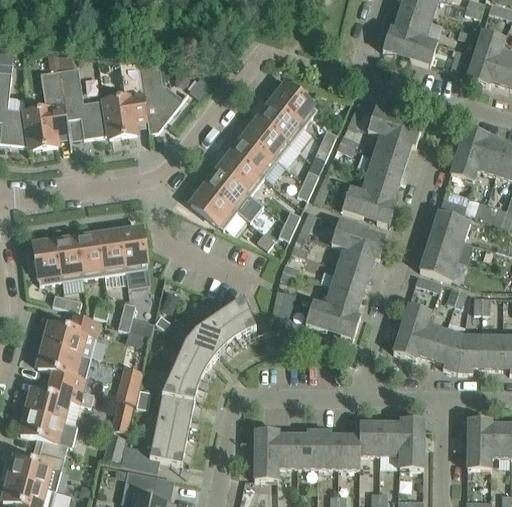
[(431,19),(438,0),(398,0),(398,1),(402,3),(401,9),(431,19)]
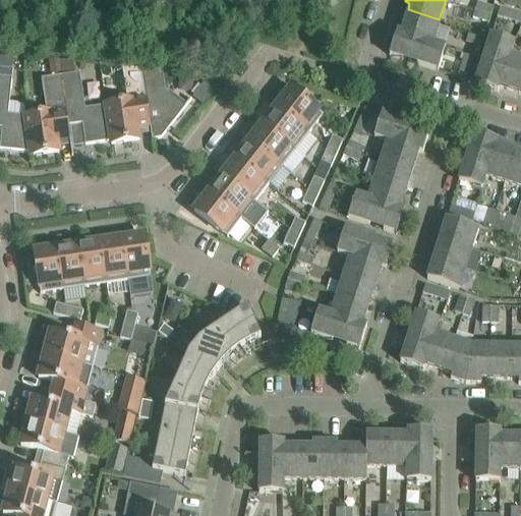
[(494,2),(487,0),(476,0),(474,5),(490,10),(494,2)]
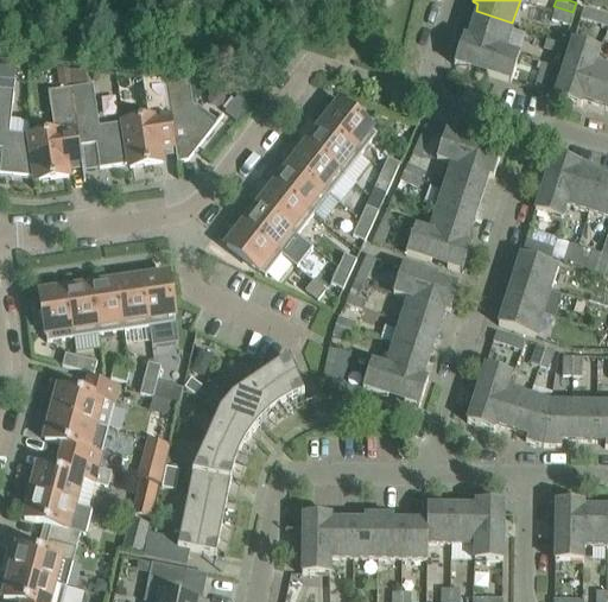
[(596,8),(582,4),(580,13),(593,18),(596,8)]
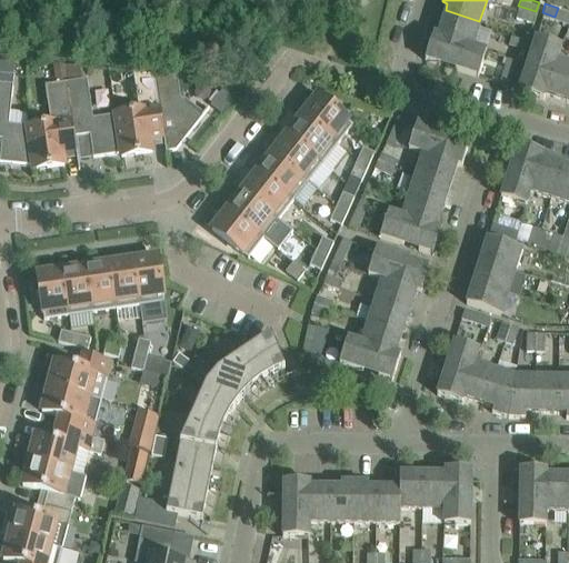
[(518,6),(516,14),(533,20),(536,11),(518,6)]
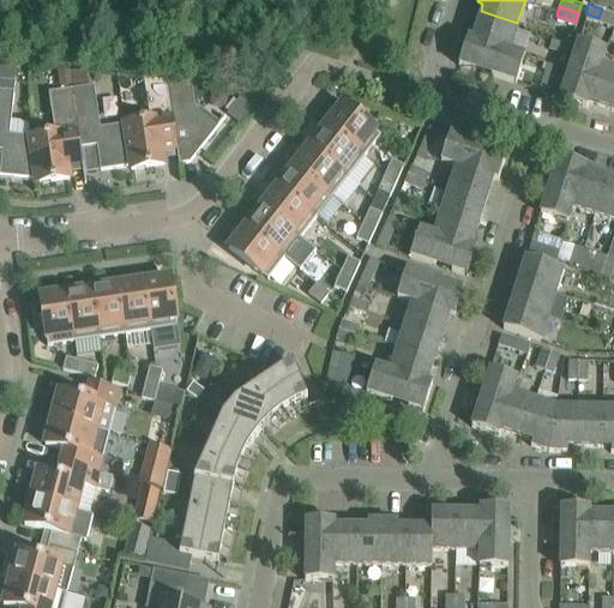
[(613,23),(613,12),(602,8),(599,18),(613,23)]
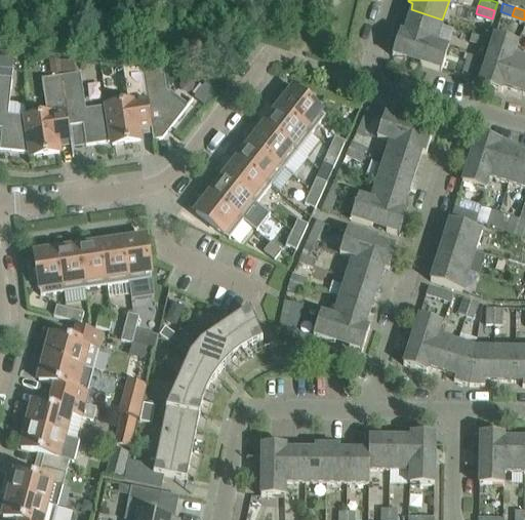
[(436,40),(442,20),(411,9),(404,30),(423,36),(436,40)]
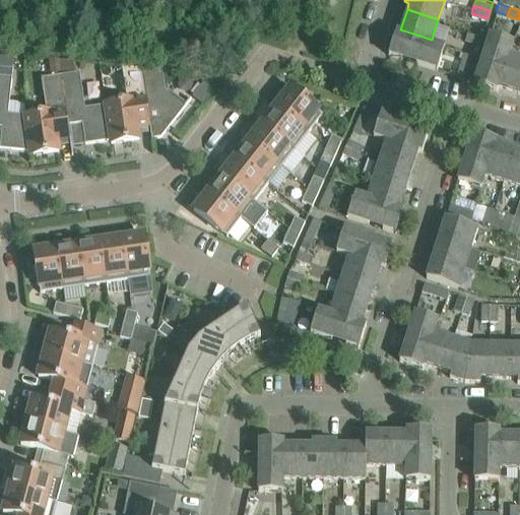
[(403,52),(413,55),(416,56),(415,60),(437,67),(444,44),(432,40),(419,36),(400,29),(395,28),(388,51),(401,56),(403,52)]
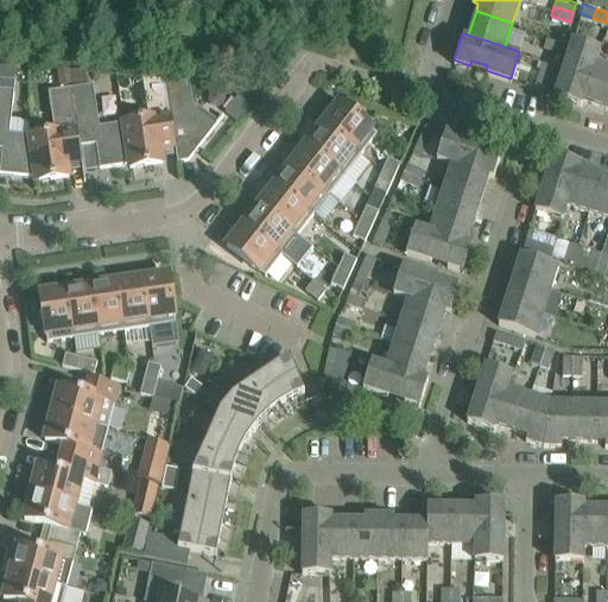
[(564,40),(546,35),(543,44),(561,50),(564,40)]
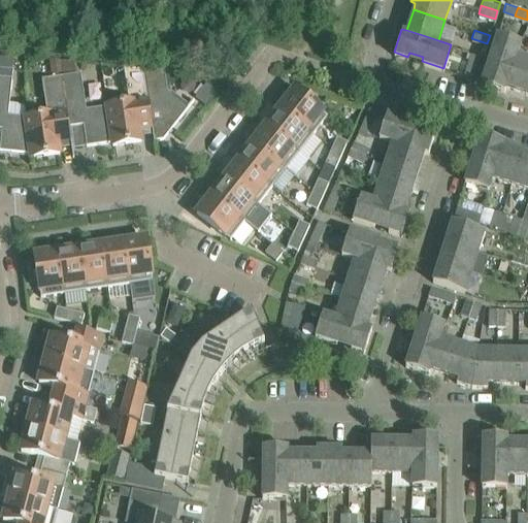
[(505,85),(510,68),(516,53),(520,39),(497,32),(490,54),(494,55),(492,62),(490,69),(486,68),(481,82),(504,89),(505,85)]
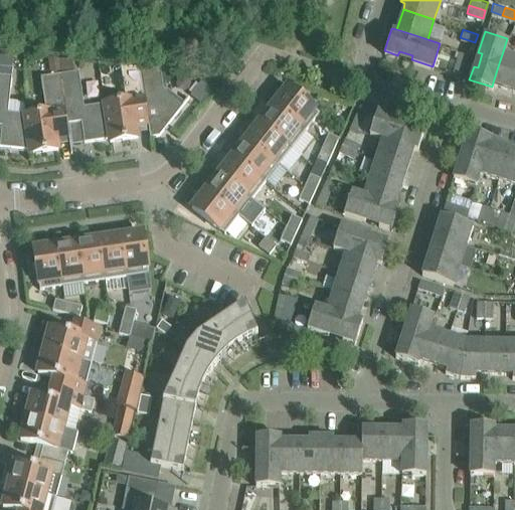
[(464,64),(468,52),(468,51),(460,49),(456,61),(464,64)]
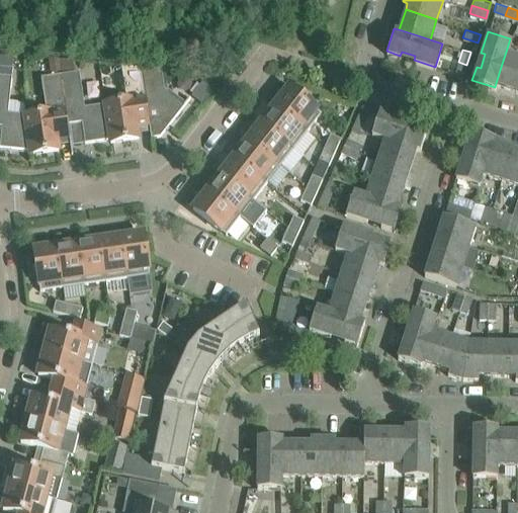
[(517,80),(517,55),(506,52),(501,67),(496,83),(515,89),(517,80)]
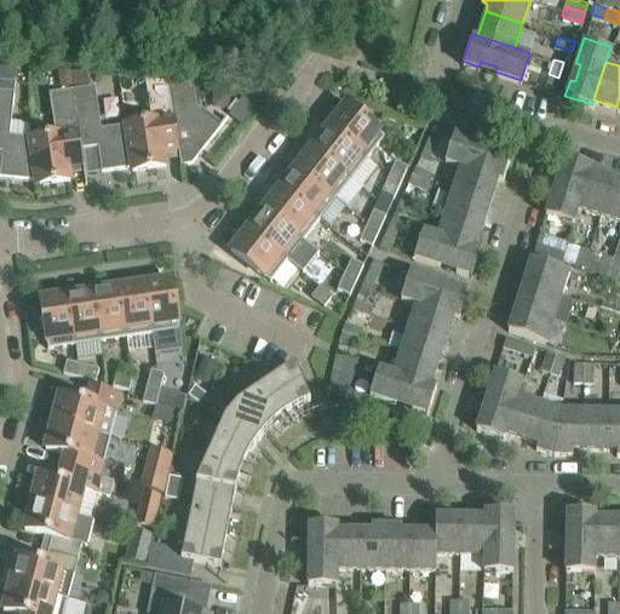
[(69,66),(67,66),(57,64),(61,87),(49,89),(55,132),(32,135),(32,133),(30,133),(36,177),(36,181),(70,176),(68,161),(82,159),(85,182),(86,182),(69,66)]
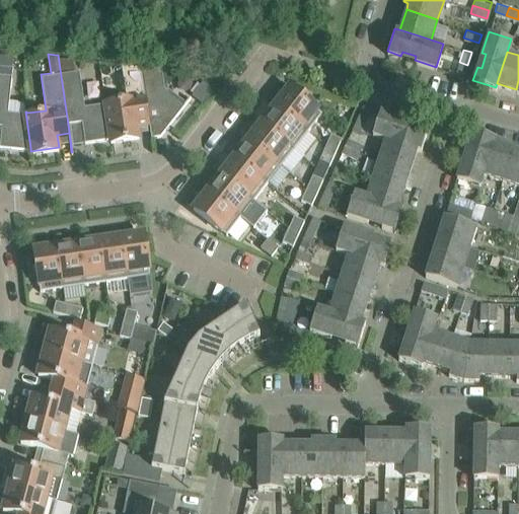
[(73,57),(58,55),(72,152),(73,151),(68,121),(81,120),(84,140),(110,137),(105,101),(84,104),(79,69),(75,69),(73,57)]
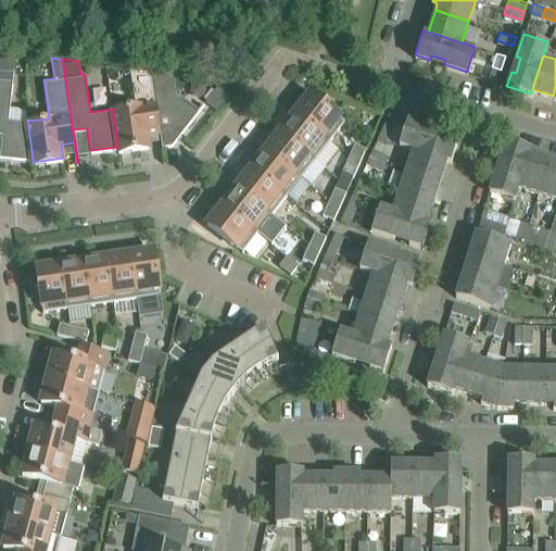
[(147,133),(160,130),(161,130),(151,69),(129,66),(136,105),(113,109),(118,147),(118,150),(149,145),(147,133)]
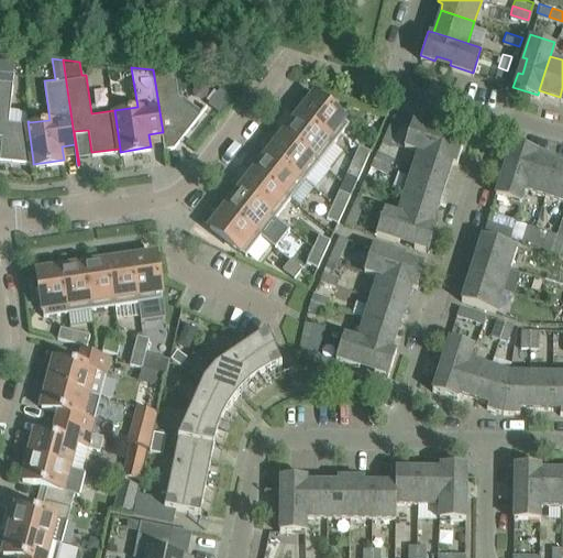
[(498,67),(494,78),(494,80),(503,84),(507,70),(498,67)]
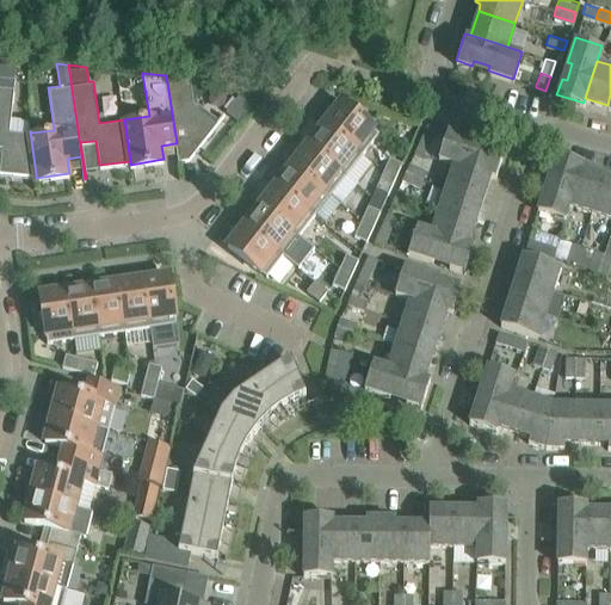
[(0,75),(0,144),(1,146),(0,162),(0,170),(36,174),(30,131),(10,129),(14,78),(0,75)]
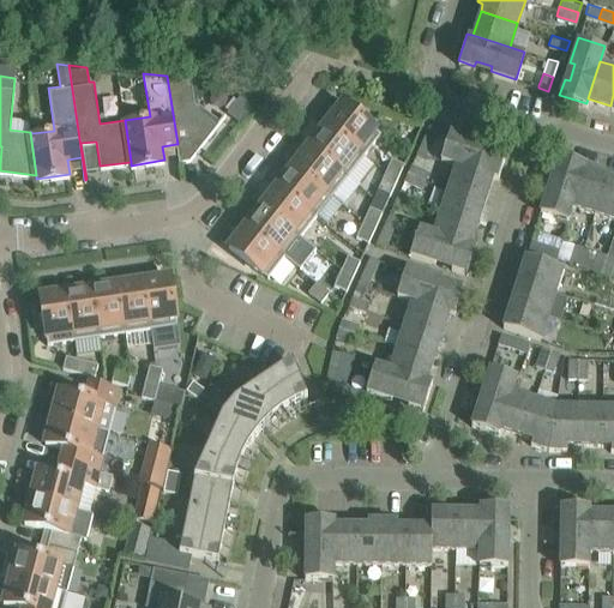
[(194,102),(191,79),(191,78),(167,76),(178,144),(176,144),(179,160),(190,158),(226,113),(224,112),(218,120),(199,104),(194,102)]
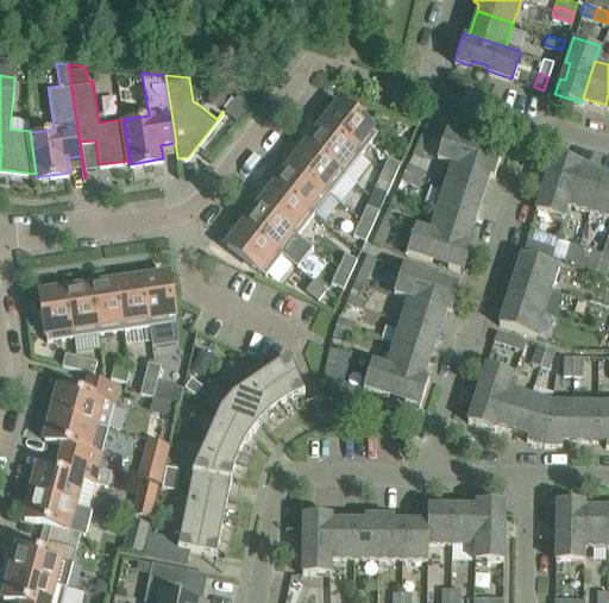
[(497,76),(491,96),(521,104),(527,83),(497,76)]
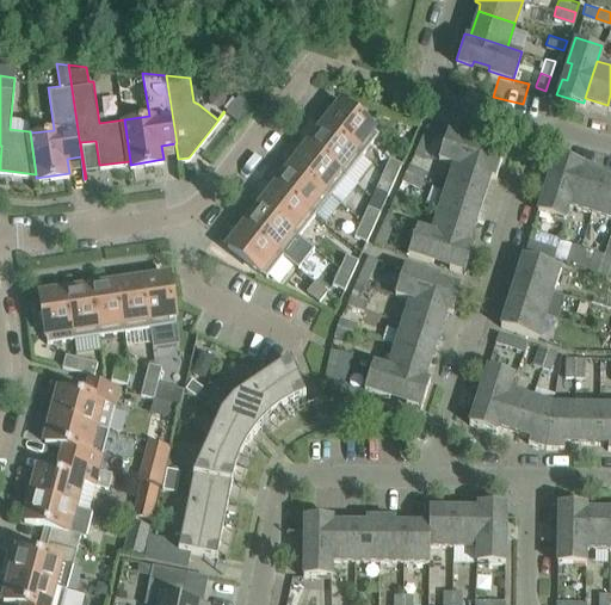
[(261,85),(223,81),(248,102),(260,86),(261,85)]
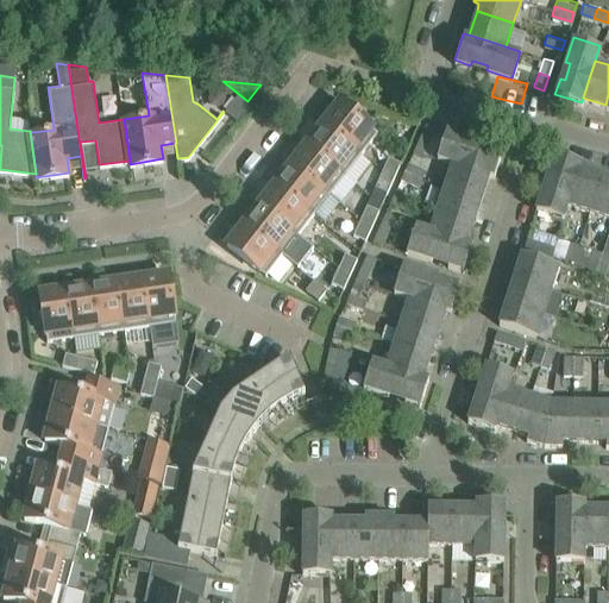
[(339,100),(331,110),(328,108),(322,117),(325,118),(322,120),(362,151),(378,131),(339,100)]
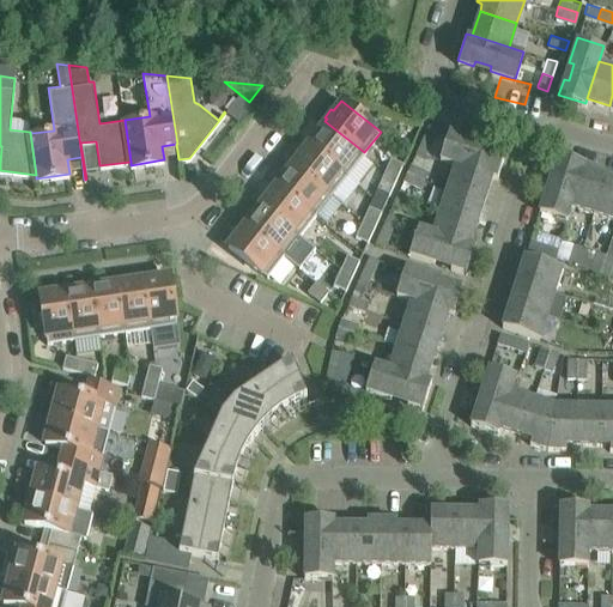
[(315,129),(309,138),(310,139),(309,141),(347,173),(359,181),(375,161),(364,152),(325,121),(317,131),(315,129)]
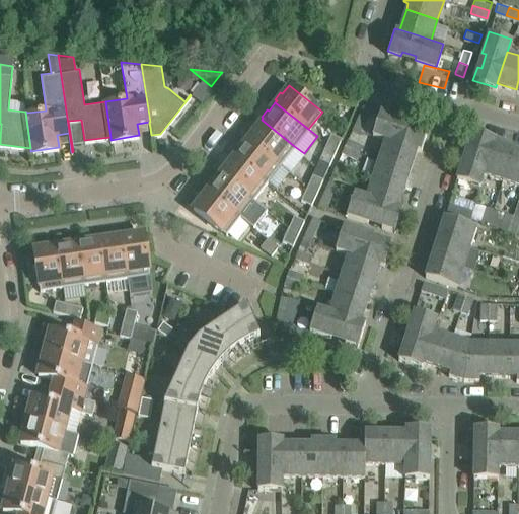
[(370,107),(363,103),(358,116),(365,119),(370,107)]
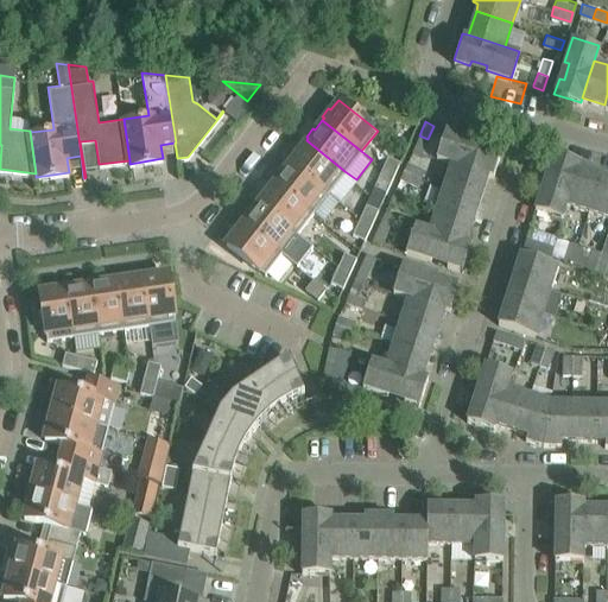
[(476,144),(472,143),(468,141),(470,137),(445,130),(436,156),(451,160),(469,166),(488,172),(493,173),(502,147),(486,143),(485,147),(476,144)]
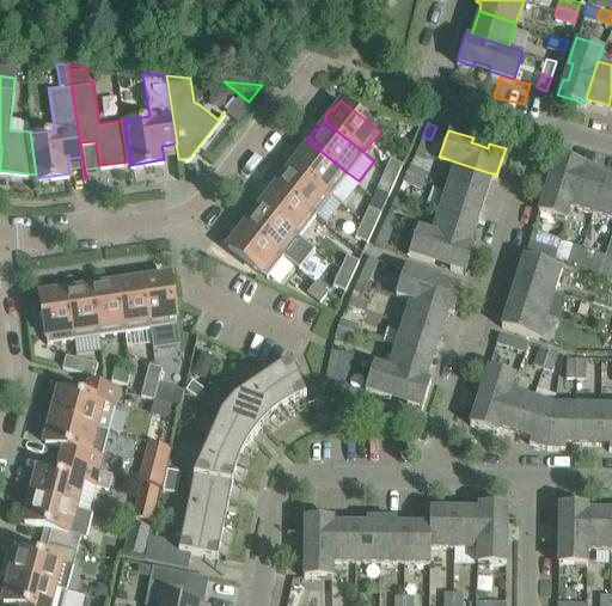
[(422,136),(416,150),(424,153),(430,140),(422,136)]
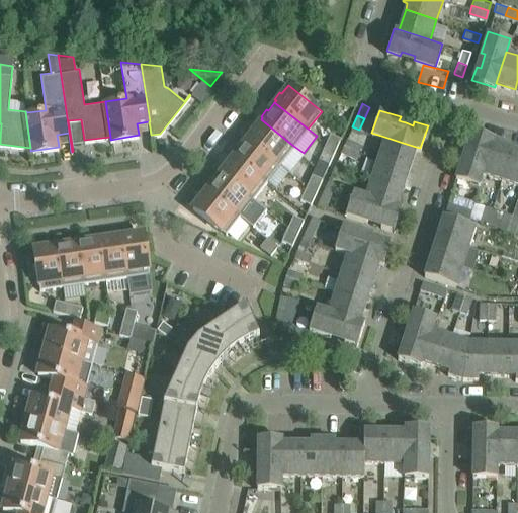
[(261,119),(254,127),(253,126),(247,134),(249,135),(247,137),(280,163),(293,146),(261,119)]
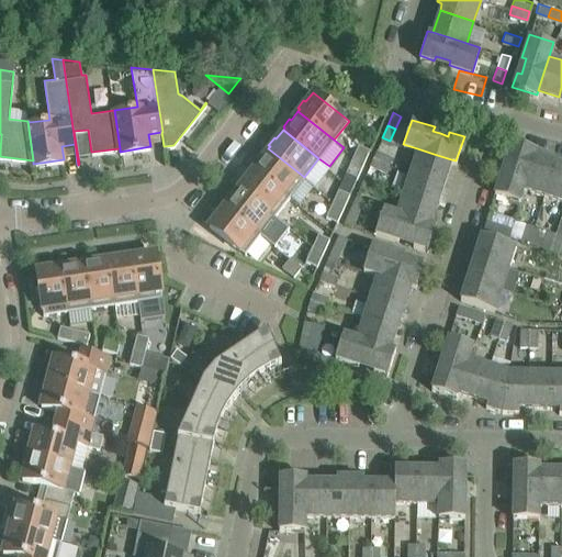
[(524,187),(527,174),(535,153),(536,147),(512,140),(507,154),(510,156),(507,167),(506,170),(502,169),(494,192),(519,200),(524,187)]
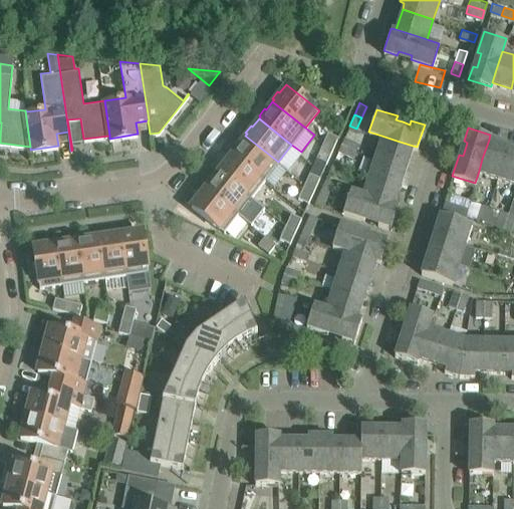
[(327,131),(322,142),(321,143),(332,148),(338,135),(327,131)]
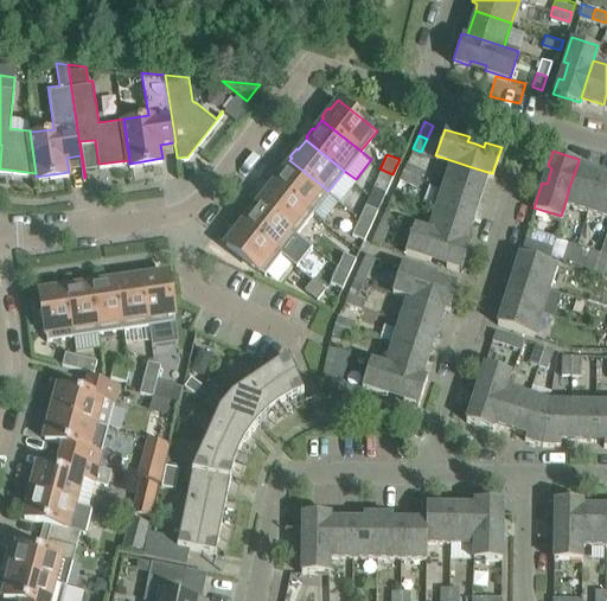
[(280,168),(274,176),(276,178),(274,180),(313,211),(324,219),(339,199),(328,191),(289,160),(282,170),(280,168)]
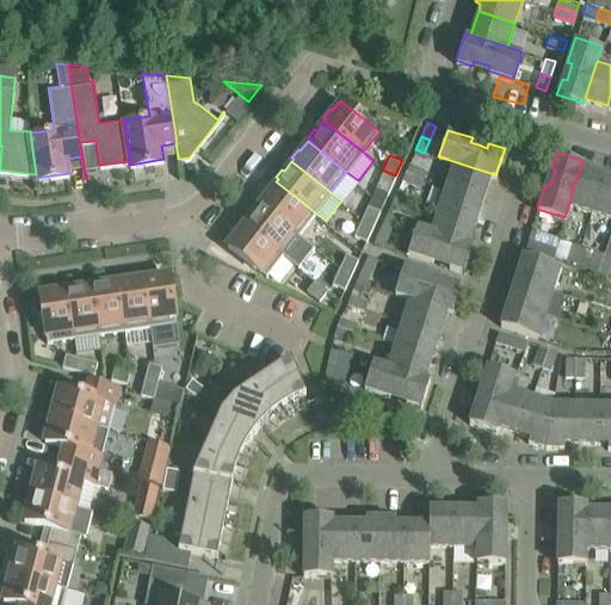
[(409,161),(406,170),(423,177),(426,168),(409,161)]
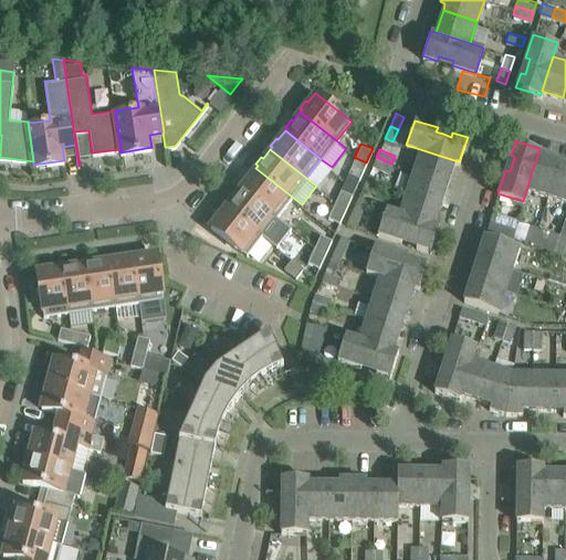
[(448,181),(449,178),(454,160),(437,155),(420,149),(413,170),(448,181)]
